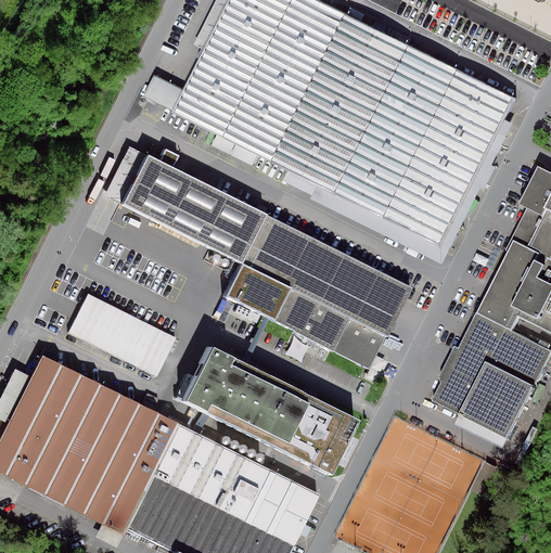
[(511,97),(322,0),(216,0),(195,42),(204,47),(184,85),(155,69),(143,92),(287,166),(282,176),(312,191),(318,180),(434,242),(511,97)]
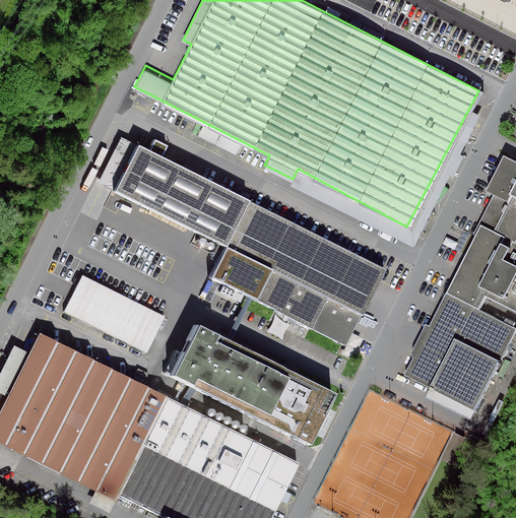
[(447,25),(444,30),(455,37),(458,30),(447,25)]
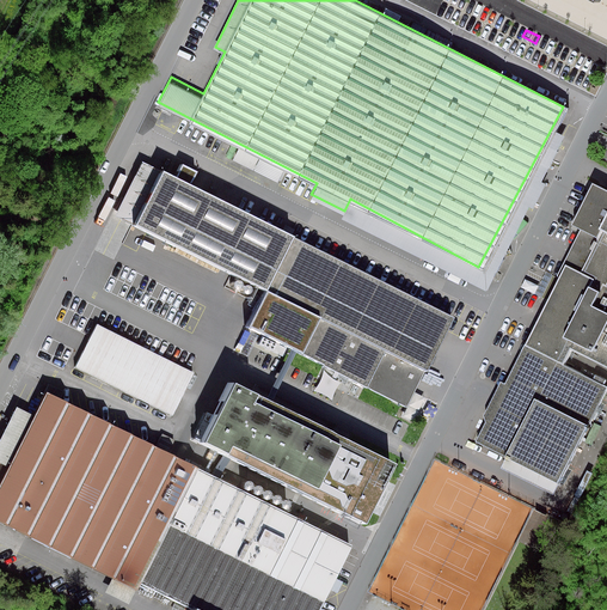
[(453,316),(142,159),(112,218),(263,294),(246,325),(408,406),(453,316)]
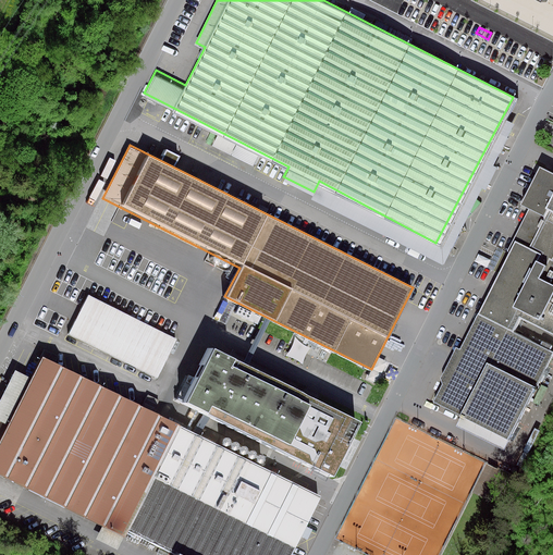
[(441,375),(442,381),(432,399),(459,414),(454,422),(503,447),(552,350),(552,348),(514,329),(519,317),(552,332),(552,171),(539,164),(519,201),(528,206),(507,248),(510,249),(478,311),(459,347),(455,345),(441,375)]
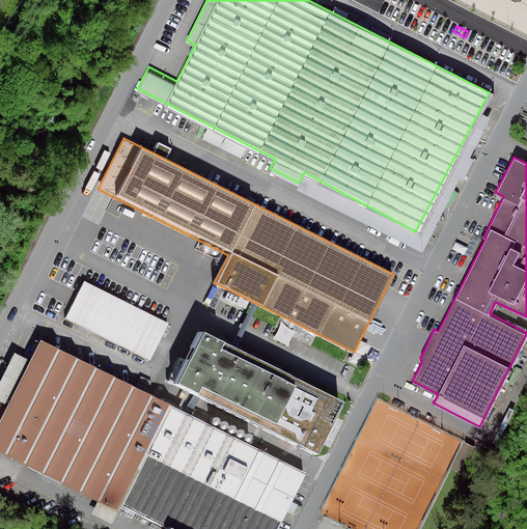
[(149,313),(80,279),(75,290),(61,316),(145,358),(164,321),(149,313)]
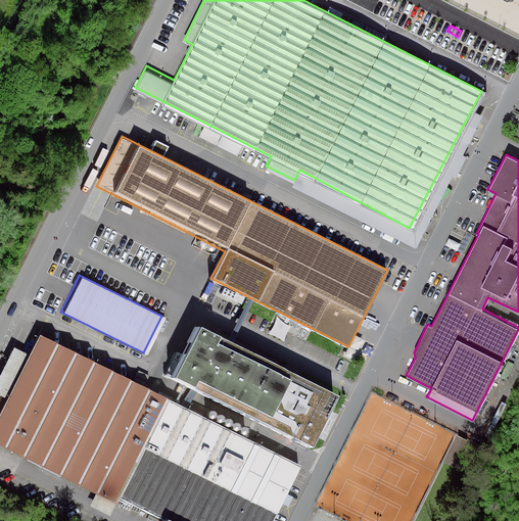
[(339,390),(202,321),(176,373),(243,411),(313,442),(339,390)]
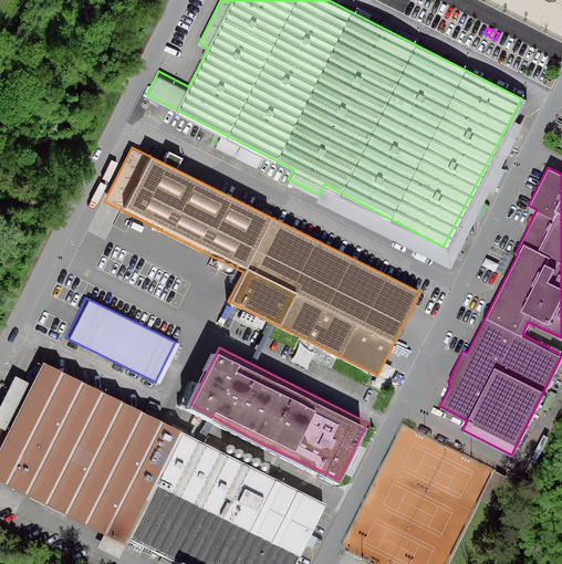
[(143,408),(37,355),(27,375),(13,369),(0,395),(0,424),(1,425),(0,427),(0,473),(103,526),(97,539),(118,550),(128,530),(197,563),(292,563),(325,500),(156,415),(163,403),(149,396),(143,408)]
